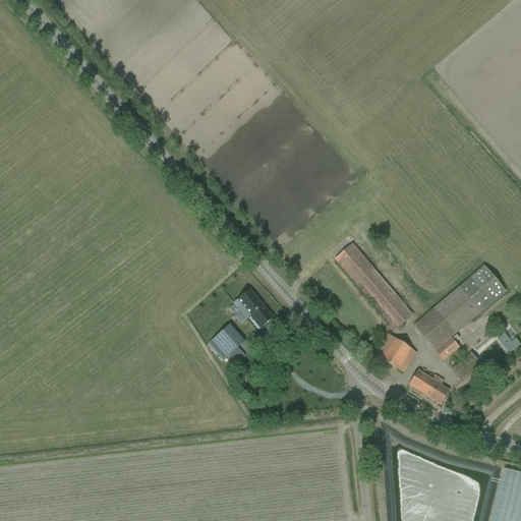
[(395,331),(403,325),(413,315),(352,244),(342,252),(334,259),(395,331)]
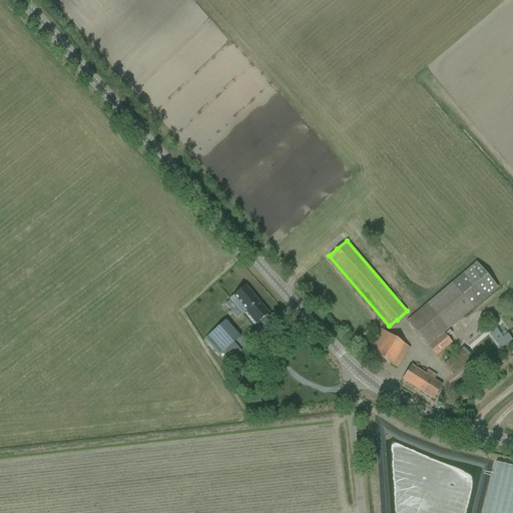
[(444,334),(473,309),(498,288),(476,263),(414,315),(407,322),(436,357),(444,350),(452,343),(444,334)]
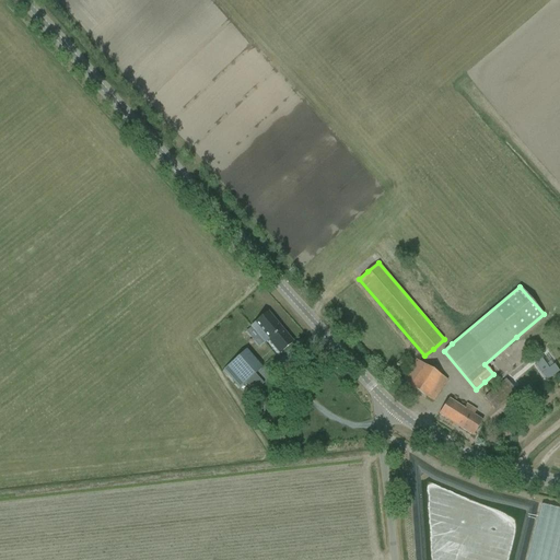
[(269,340),(280,353),(292,343),(268,313),(252,327),(265,343),(269,340)]
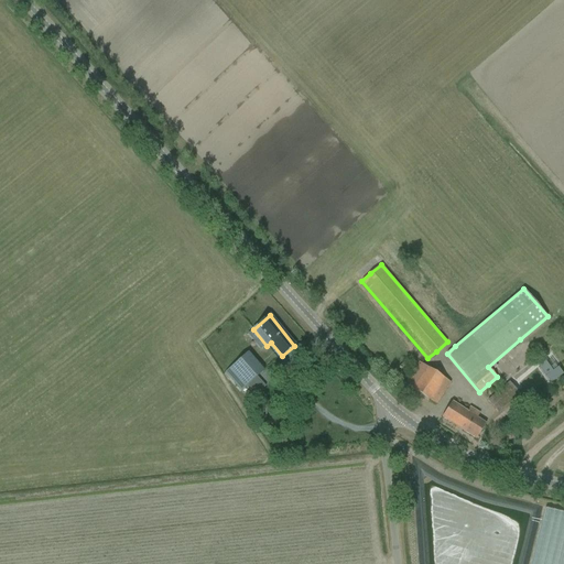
[(247,354),(225,372),(241,391),(262,372),(263,371),(248,353),(247,354)]
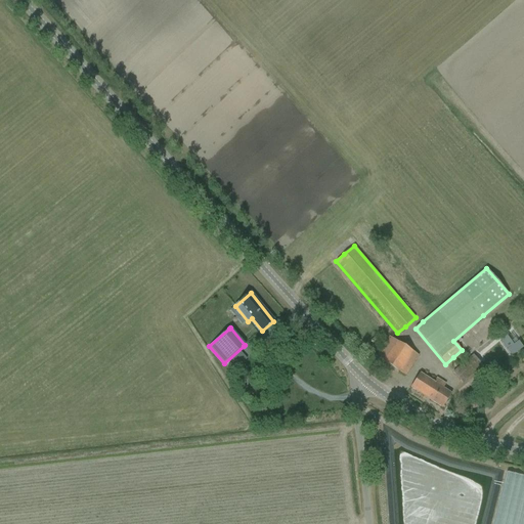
[(291,333),(277,344),(285,352),(298,341),(291,333)]
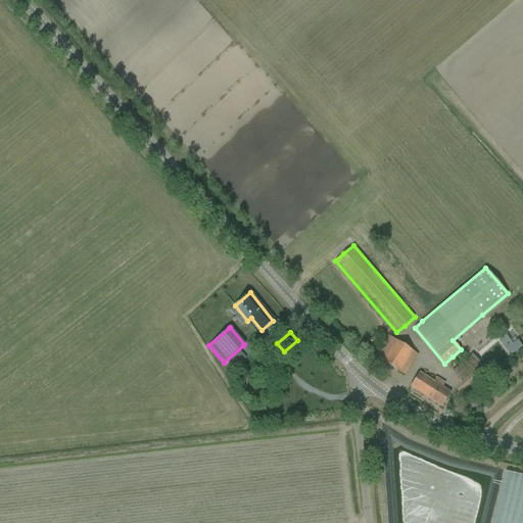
[(507,334),(489,341),(491,345),(506,339),(510,344),(513,341),(510,337),(509,337),(507,334)]
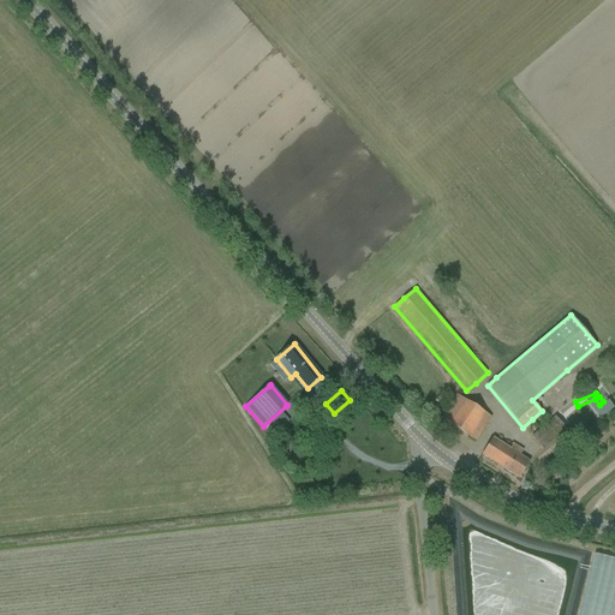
[(441,419),(476,442),(491,418),(458,395),(441,419)]
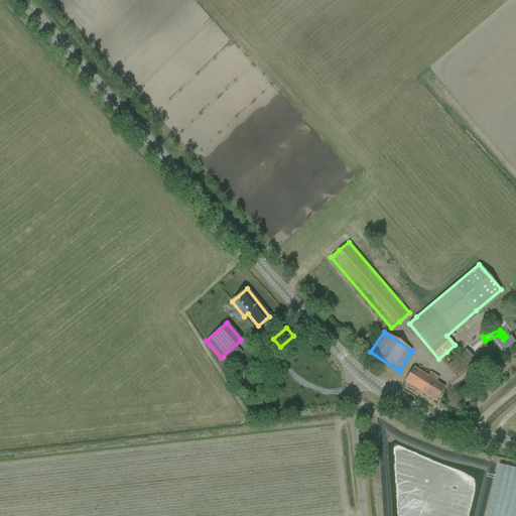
[(501,357),(514,346),(512,342),(510,343),(506,339),(503,341),(507,346),(498,353),(501,357)]
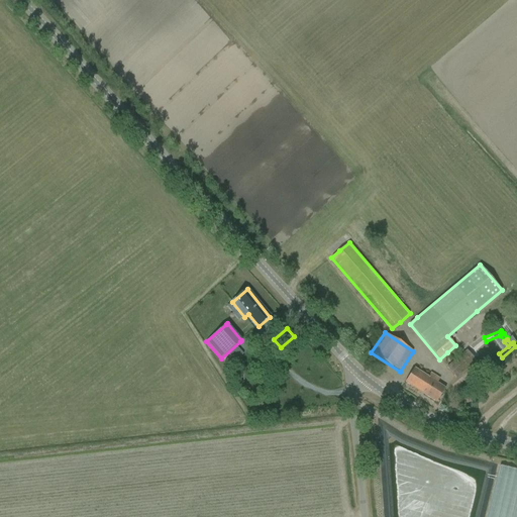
[(484,364),(494,355),(489,350),(485,354),(479,346),(473,351),(484,364)]
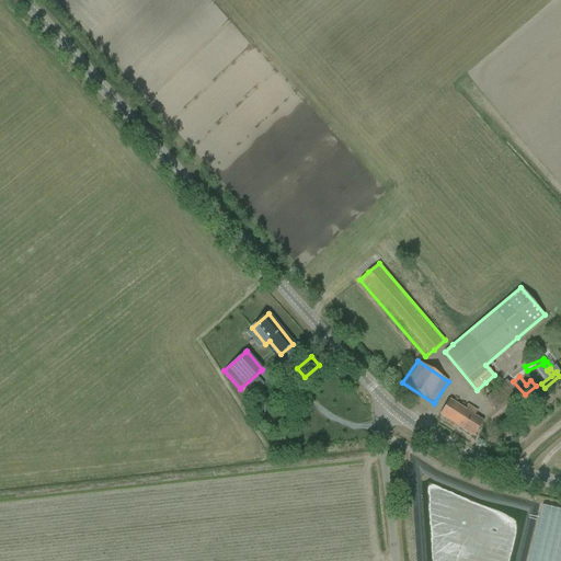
[(516,392),(514,389),(506,380),(493,392),(484,399),(494,411),(503,403),(516,392)]
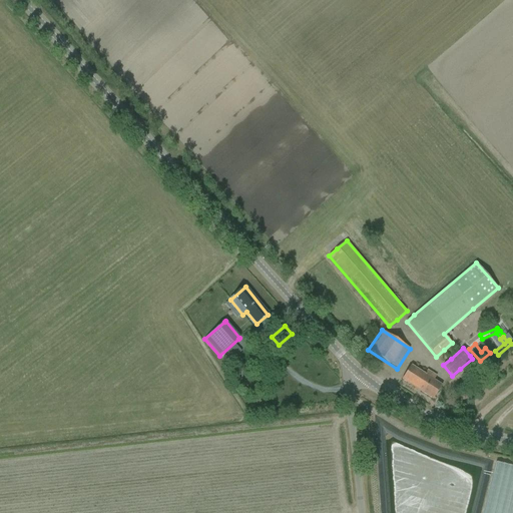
[(433,400),(442,386),(434,381),(436,377),(427,371),(425,375),(411,366),(402,380),(433,400)]
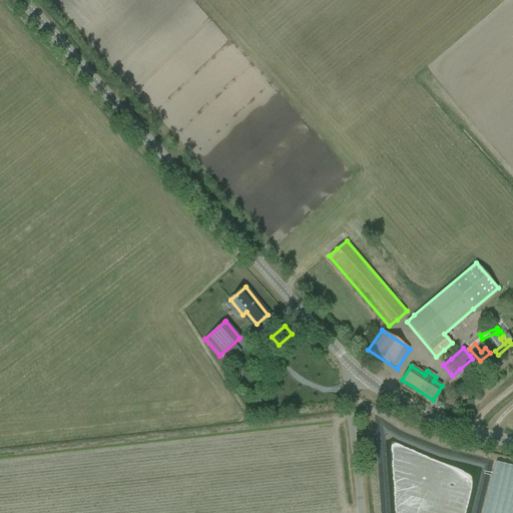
[(396,444),(397,512),(430,512),(431,509),(435,508),(436,502),(435,500),(421,500),(426,497),(432,497),(439,494),(439,488),(435,486),(434,479),(431,471),(432,467),(432,457),(440,457),(442,462),(444,455),(451,453),(418,443),(419,446),(412,446),(409,439),(406,439),(403,440),(395,437),(397,443),(396,444)]
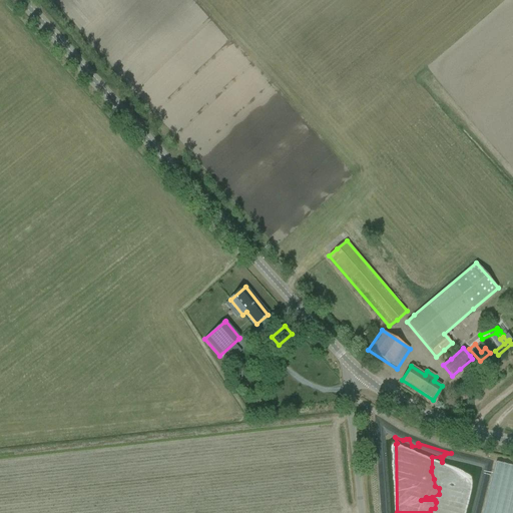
[(512,512),(512,466),(495,462),(483,512),(512,512)]
